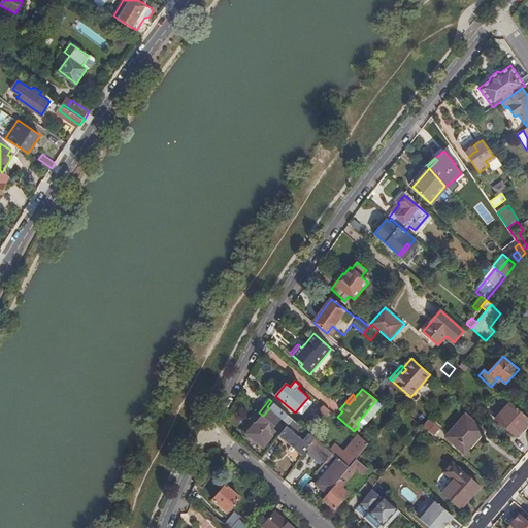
[(493,417),(495,420),(508,404),(502,399),(495,406),(498,409),(493,417)]
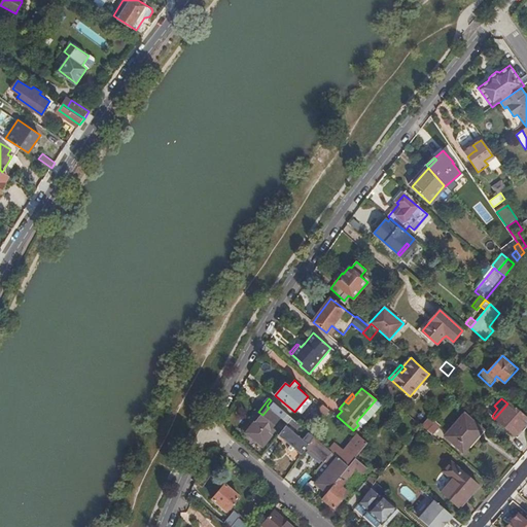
[(254,424),(246,433),(262,446),(271,435),(268,432),(276,422),(284,429),(292,419),(271,400),(267,406),(269,408),(262,415),(258,412),(251,421),(254,424)]
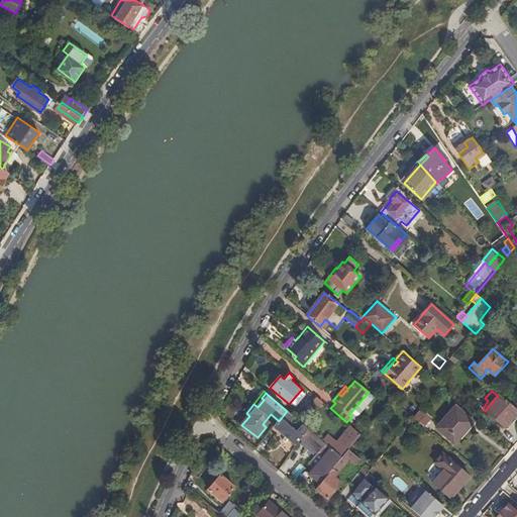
[(516,414),(516,409),(500,394),(498,396),(485,411),(505,428),(516,414)]
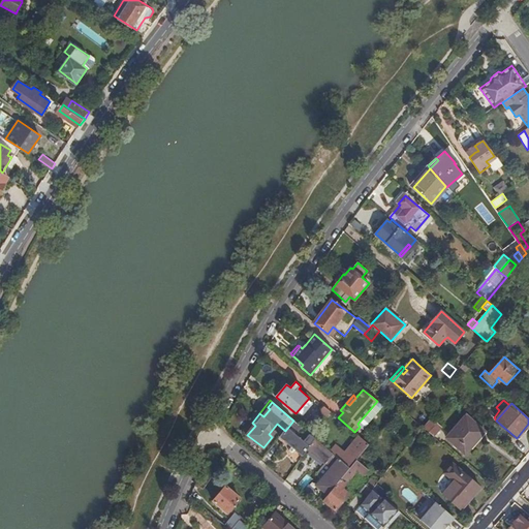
[(332,413),(323,406),(320,410),(328,417),(332,413)]
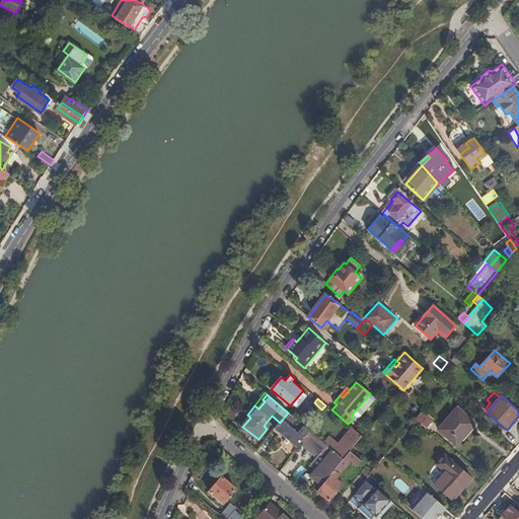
[(456,408),(437,429),(456,445),(475,423),(456,408)]
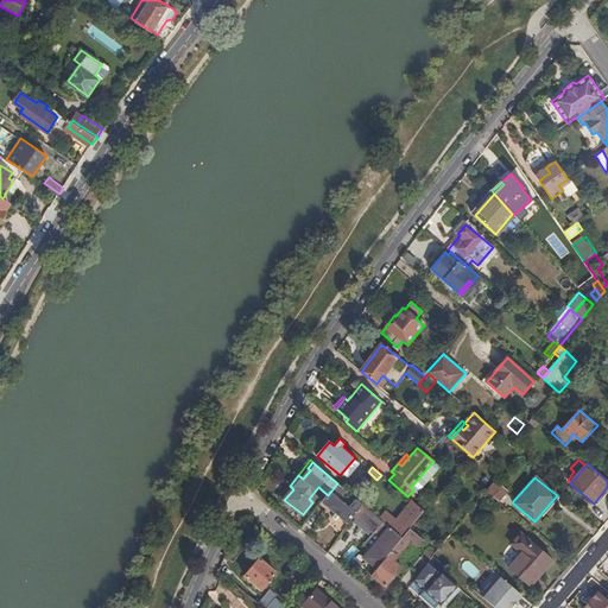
[(486,491),(499,501),(507,491),(495,480),(486,491)]
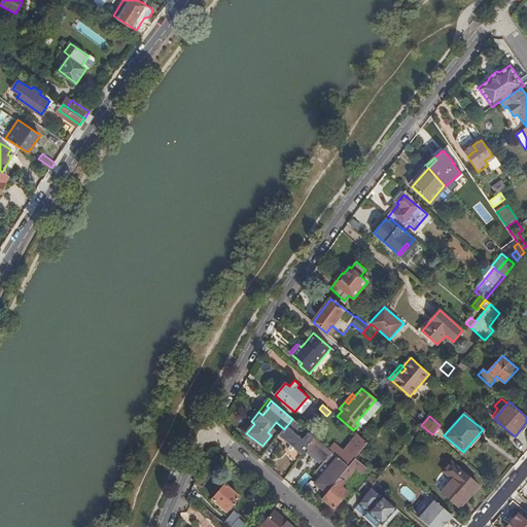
[(279,435),(291,446),(294,449),(302,454),(305,450),(314,437),(308,432),(304,437),(302,440),(300,437),(302,435),(297,432),(302,427),(292,419),(284,429),(279,435)]
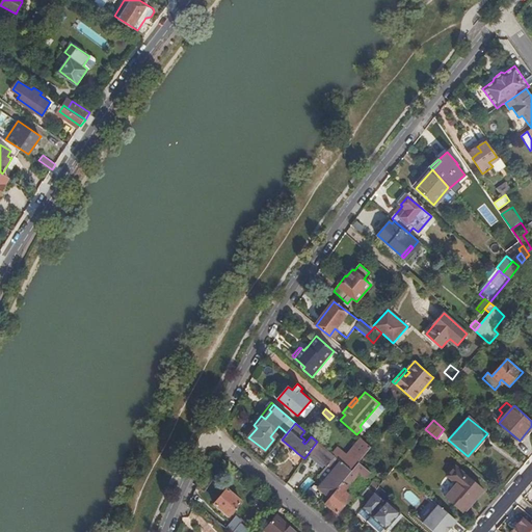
[(257,428),(254,425),(245,435),(248,437),(257,428)]
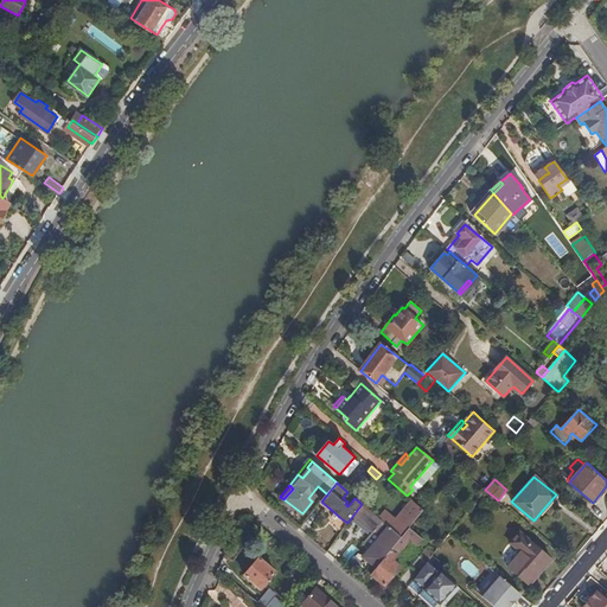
[(423,510),(413,500),(397,519),(387,511),(379,519),(401,537),(423,510)]
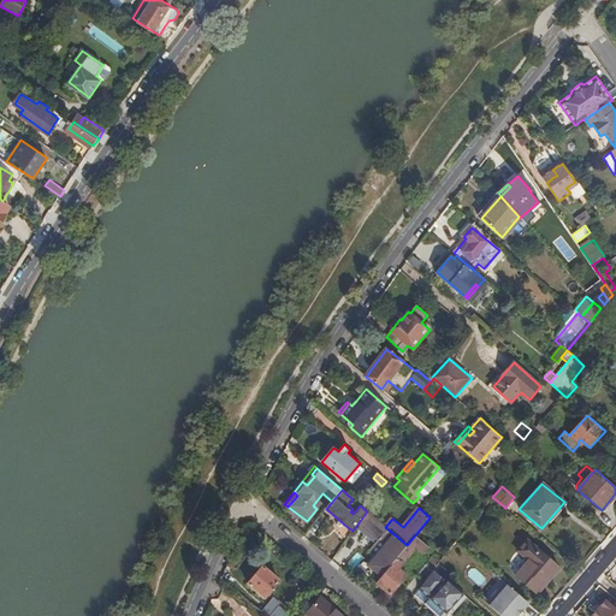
[(368,567),(381,578),(407,545),(385,527),(367,511),(356,526),(359,527),(357,528),(365,534),(366,533),(384,548),(368,567)]
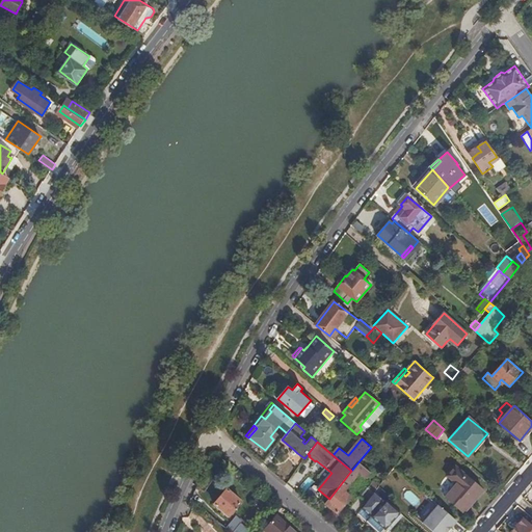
[(329,499),(324,504),(337,513),(350,497),(344,491),(360,474),(366,479),(371,473),(358,462),(351,471),(329,499)]
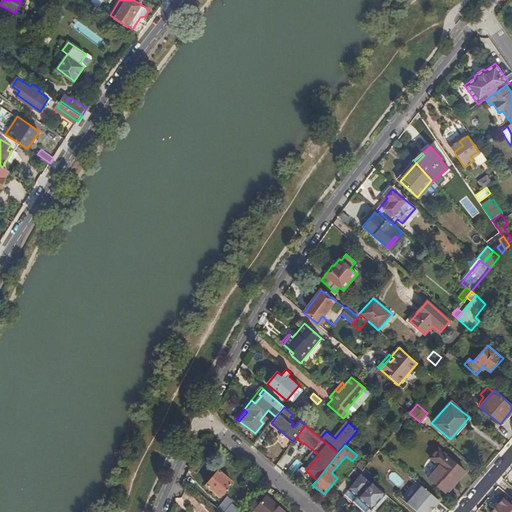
[(428,478),(442,490),(450,480),(449,478),(452,475),(458,479),(465,471),(438,448),(430,457),(439,465),(428,478)]
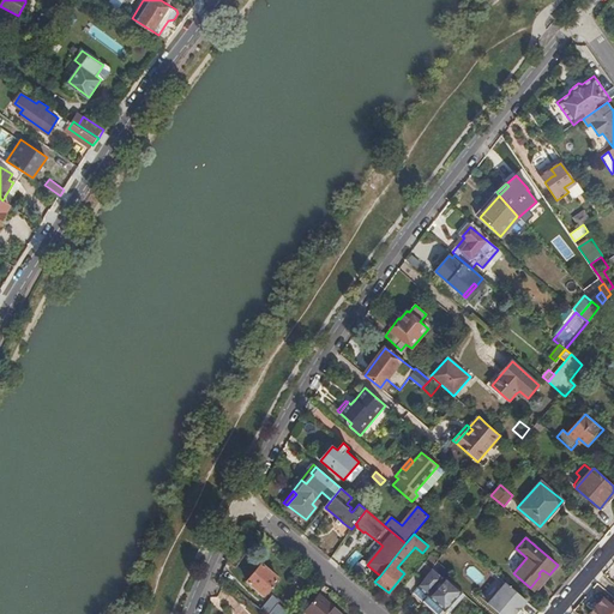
[(383,546),(377,541),(369,551),(375,555),(383,546)]
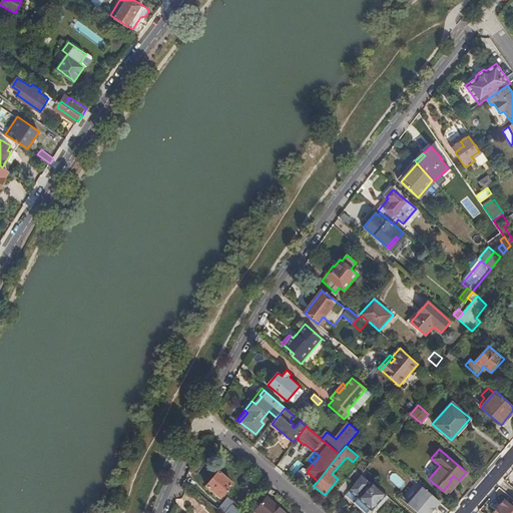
[(358,465),(355,470),(361,475),(362,475),(365,470),(358,465)]
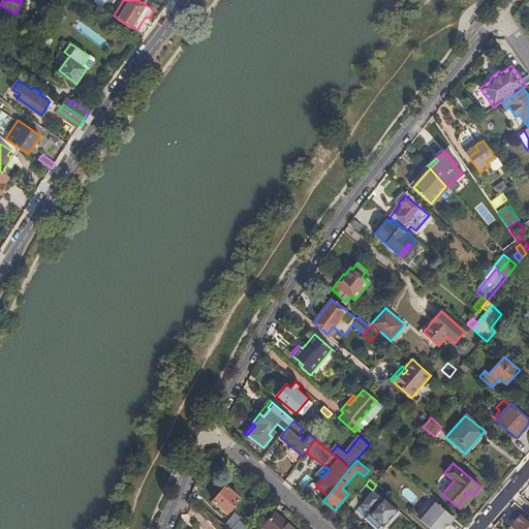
[(349,505),(355,510),(372,490),(366,485),(359,493),(360,493),(359,495),(358,494),(349,505)]
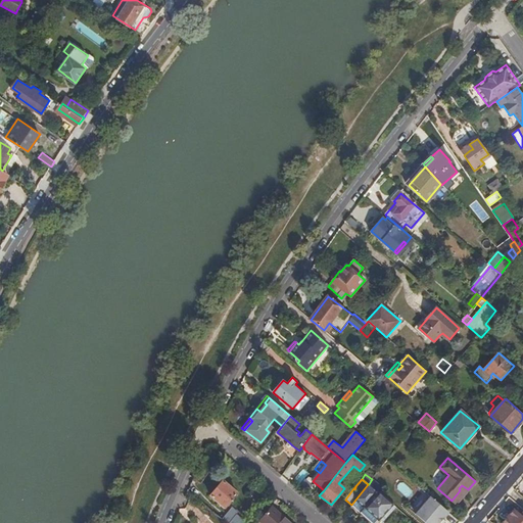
[(237,492),(223,480),(210,495),(225,508),(237,492)]
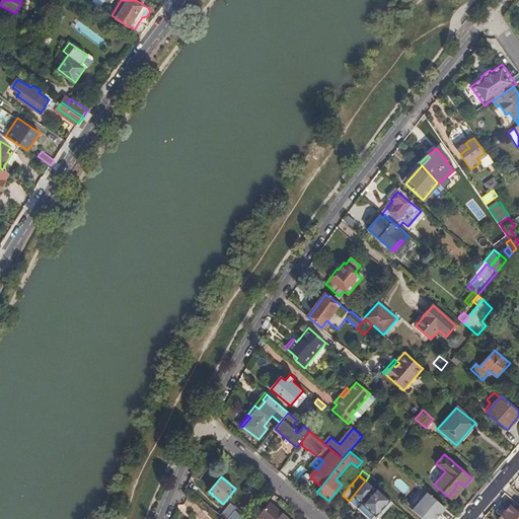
[(377,518),(392,503),(366,480),(365,480),(349,501),(348,502),(347,503),(367,518),(377,518)]
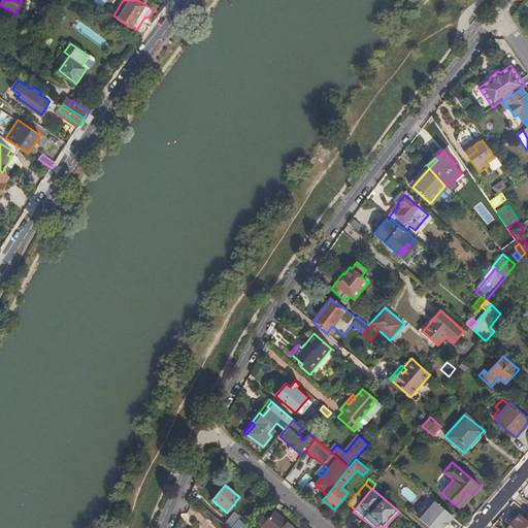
[(414,514),(420,519),(434,501),(429,496),(414,514)]
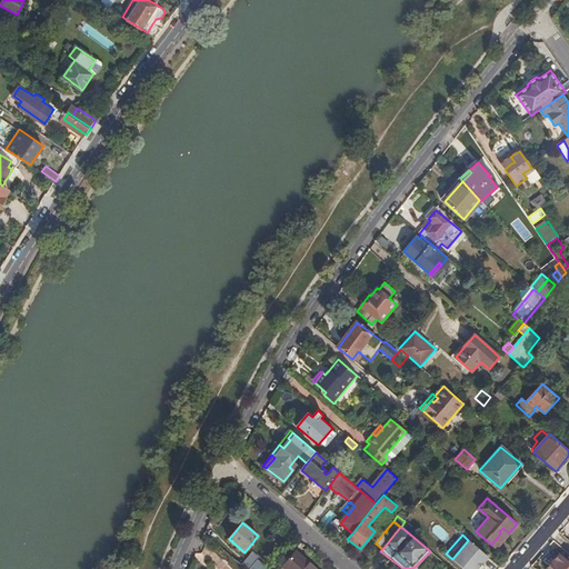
[(488,557),(468,540),(452,559),(463,568),(477,568),(478,568),(477,567),(480,563),(481,565),(488,557)]
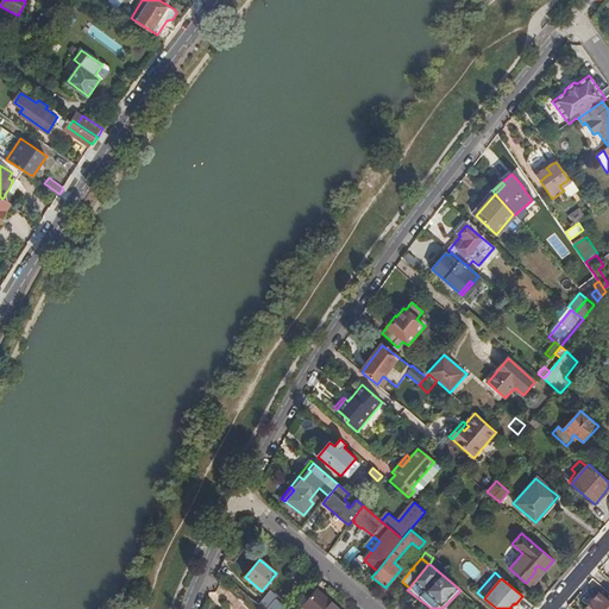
[(295,601),(297,602),(312,585),(311,584),(295,601)]
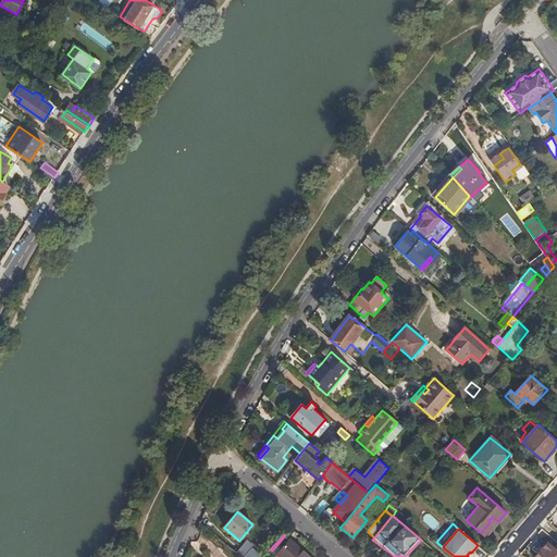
[(309,556),(285,535),(272,551),(279,556),(309,556)]
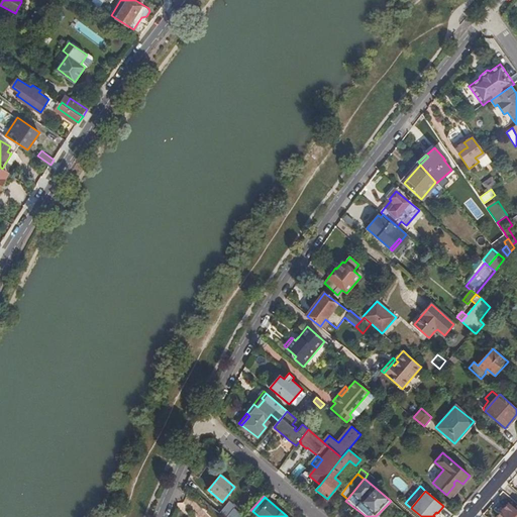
[(229,502),(220,513),(224,516),(243,516),(233,508),(235,507),(229,502)]
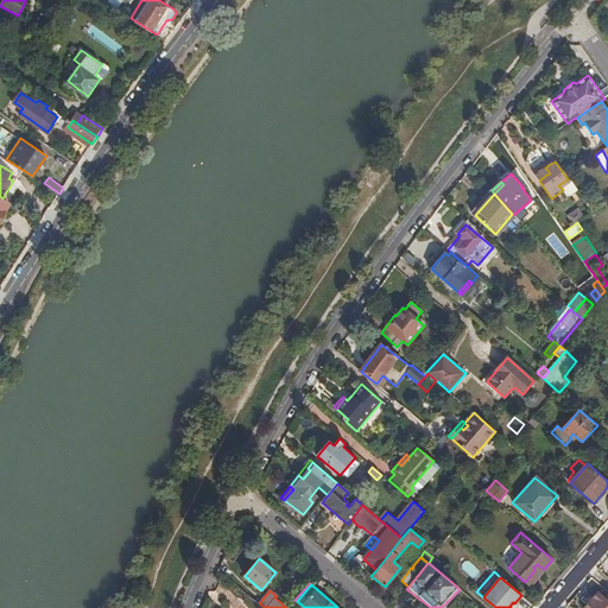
[(607,607),(607,593),(605,596),(597,590),(583,607),(607,607)]
